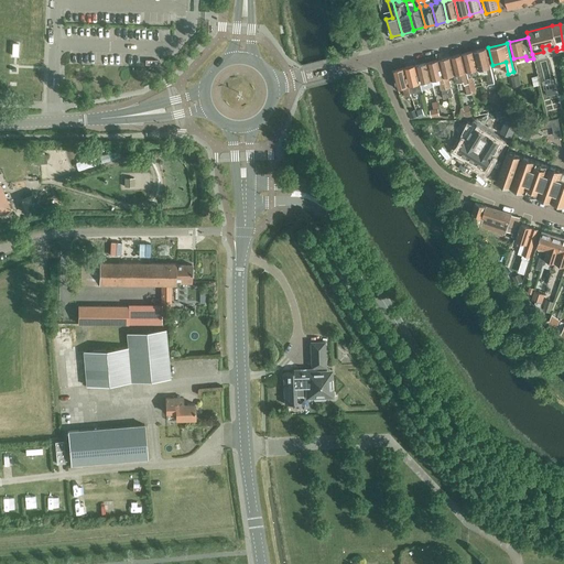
[(474,50),(479,75),(485,73),(488,84),(495,82),(486,47),(474,50)]
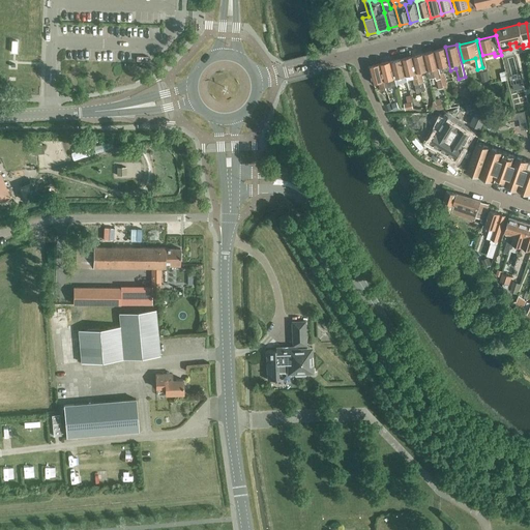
[(450,70),(445,47),(434,50),(442,85),(446,84),(444,75),(451,74),(450,70)]
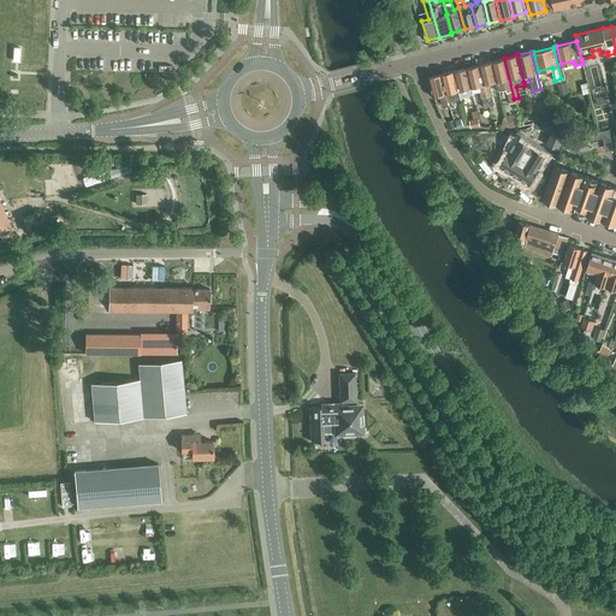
[(515,101),(514,99),(504,58),(492,61),(497,81),(499,90),(507,88),(510,102),(515,101)]
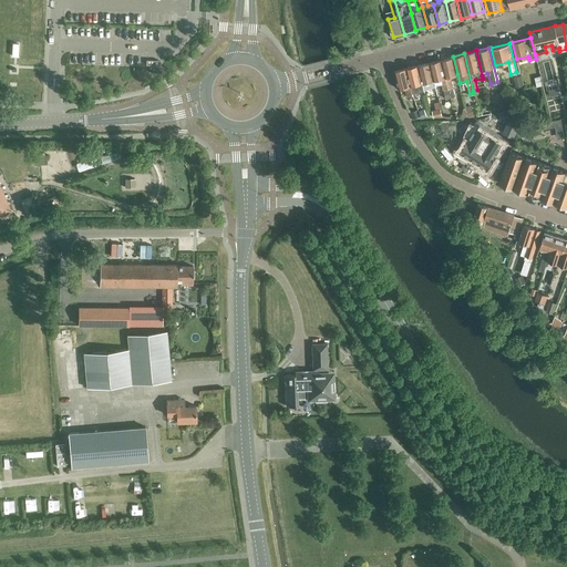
[(450,76),(457,74),(453,57),(441,60),(450,98),(455,96),(453,88),(450,76)]
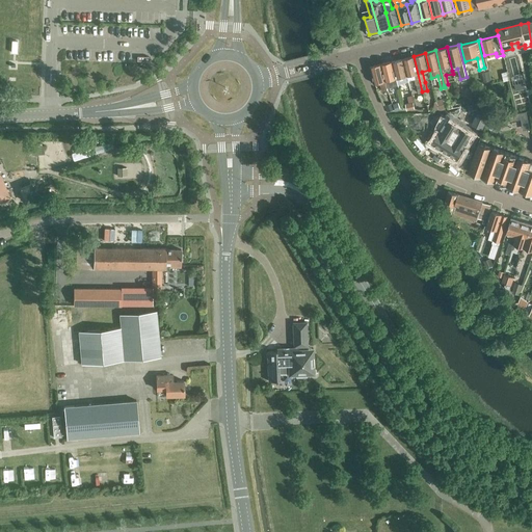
[(418,92),(422,91),(414,56),(403,58),(408,80),(415,78),(416,84),(418,92)]
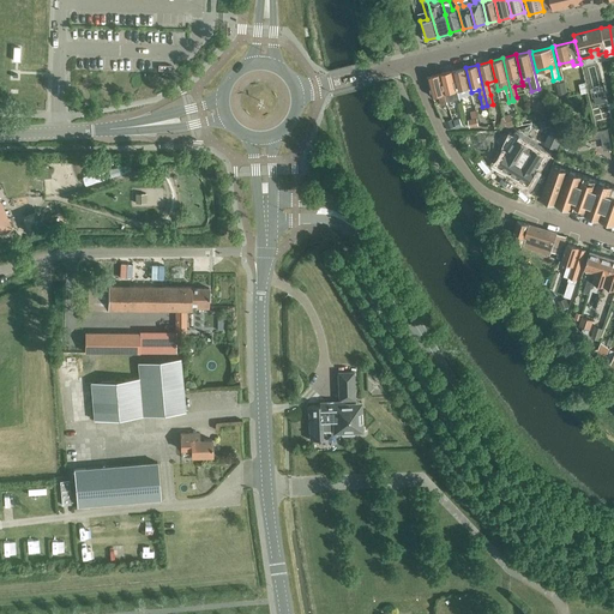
[(471,94),(471,92),(465,67),(452,71),(457,90),(459,97),(465,95),(471,94)]
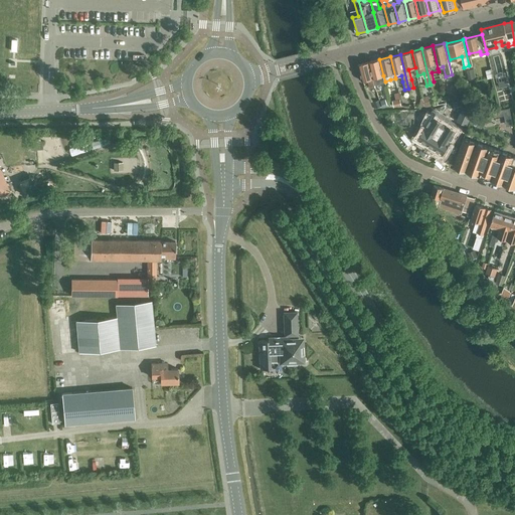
[(379,58),(369,61),(374,82),(384,80),(383,75),(379,59),(379,58)]
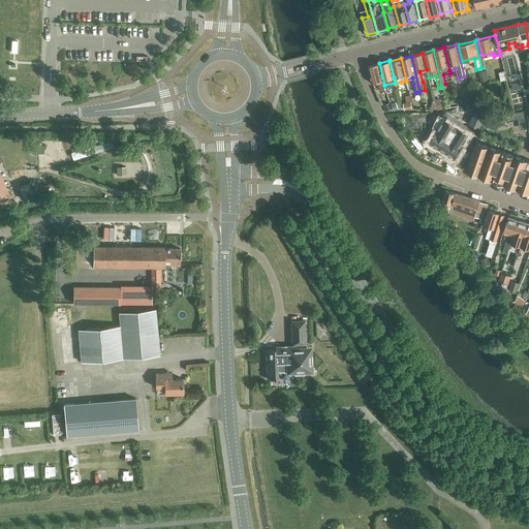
[(385,89),(384,85),(379,63),(368,66),(372,83),(378,82),(380,90),(383,97),(387,96),(385,90),(385,89)]
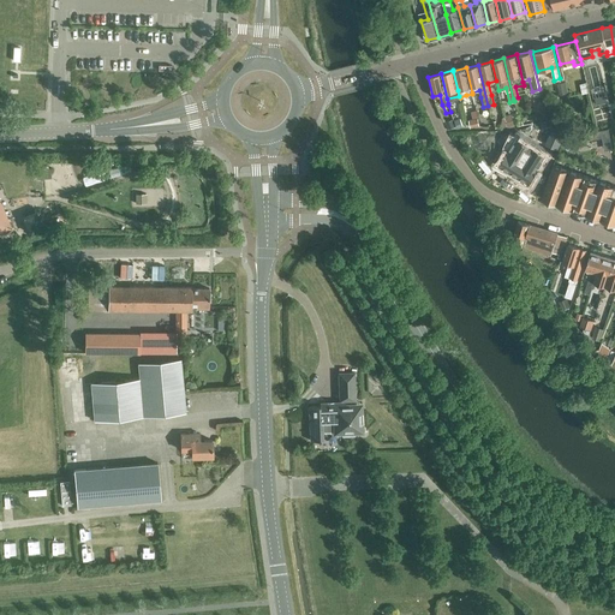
[(561,94),(567,93),(567,91),(565,81),(556,83),(559,94),(561,94)]
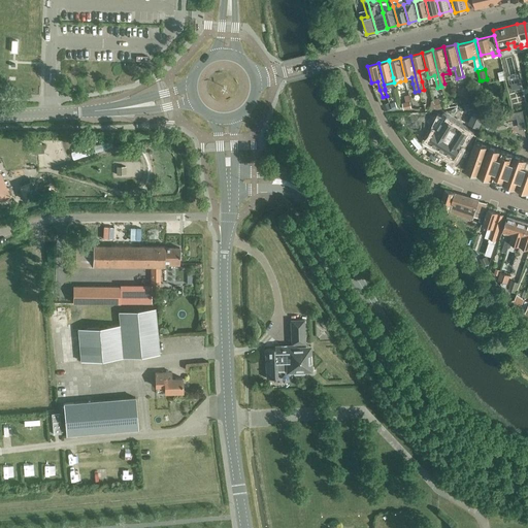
[(404,101),(411,100),(410,87),(403,87),(404,101)]
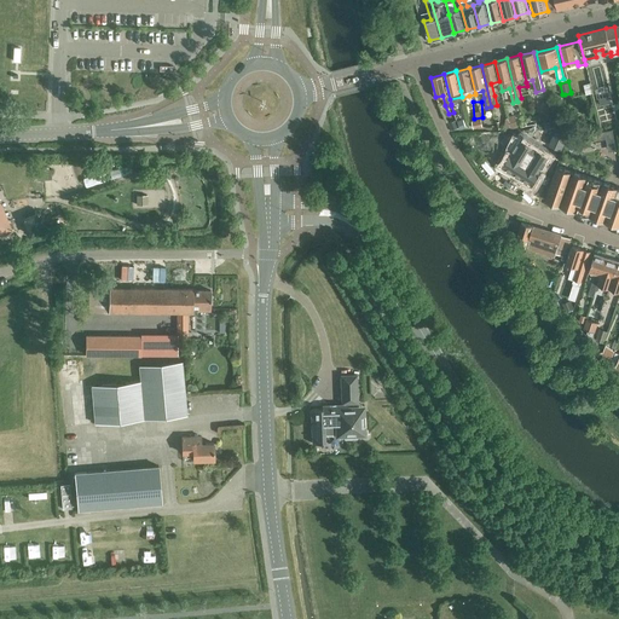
[(538,129),(555,131),(555,129),(553,120),(543,122),(545,129),(538,129)]
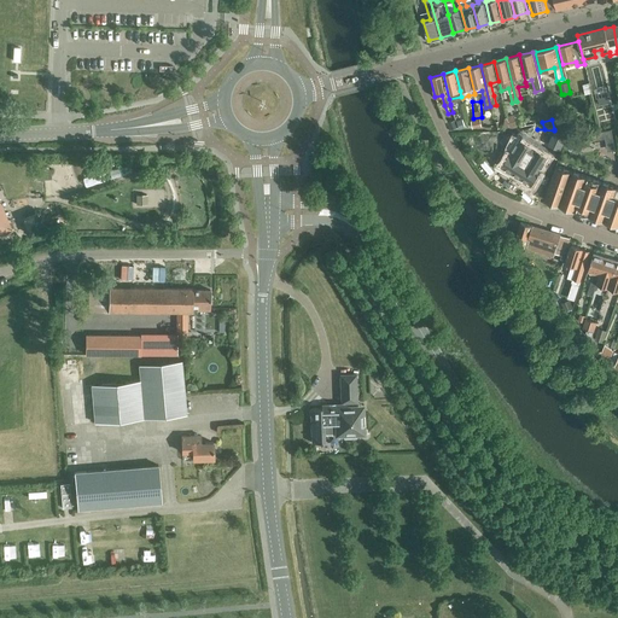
[(611,128),(593,132),(594,139),(605,138),(607,149),(614,147),(611,128)]
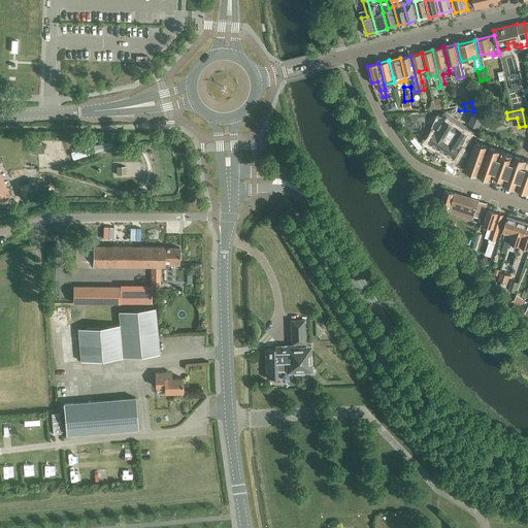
[(430,142),(456,159),(463,146),(462,146),(470,133),(448,119),(444,122),(442,120),(437,128),(439,129),(438,132),(437,131),(430,142)]
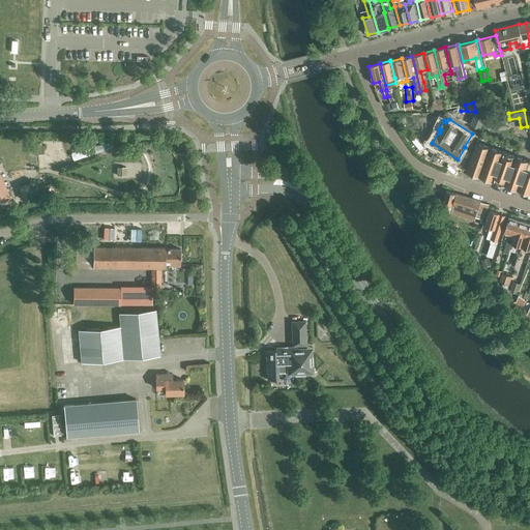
[(529,158),(477,140),(467,171),(529,193),(529,190),(529,158)]
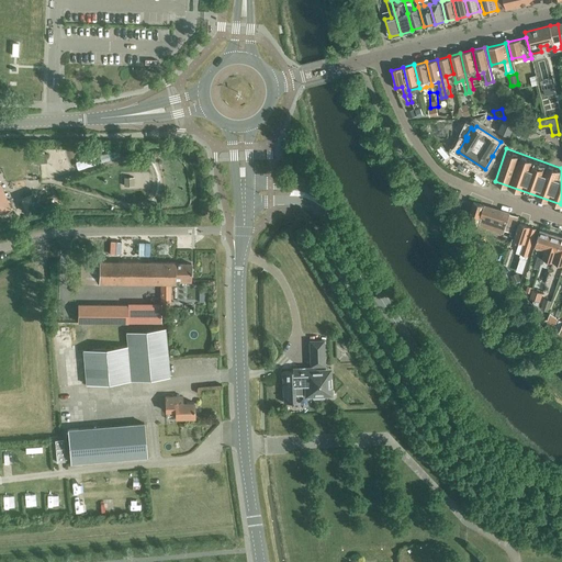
[(123,177),(124,186),(134,186),(134,177),(123,177)]
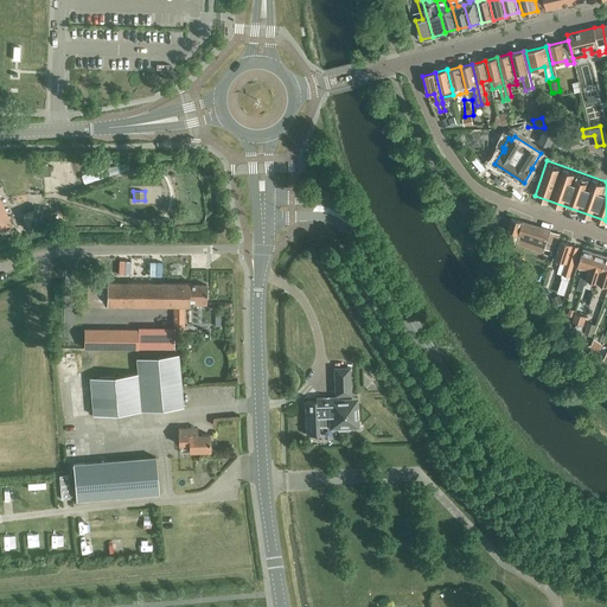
[(0,230),(11,225),(0,198),(0,230)]
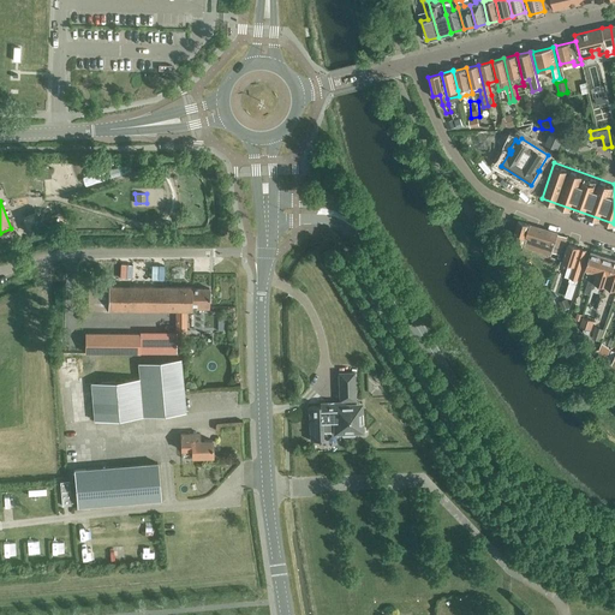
[(23,218),(29,233),(45,227),(39,210),(23,218)]
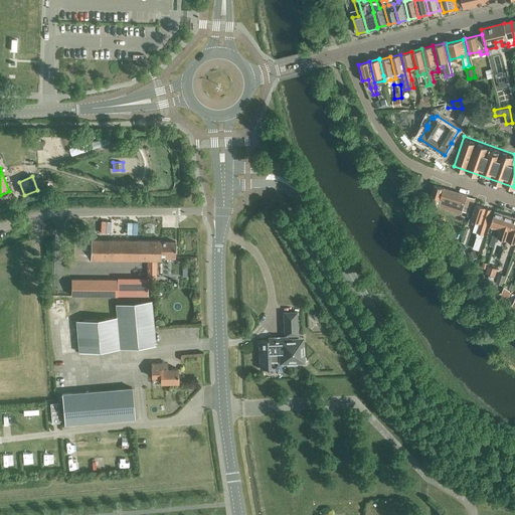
[(445,208),(450,189),(434,184),(428,203),(445,208)]
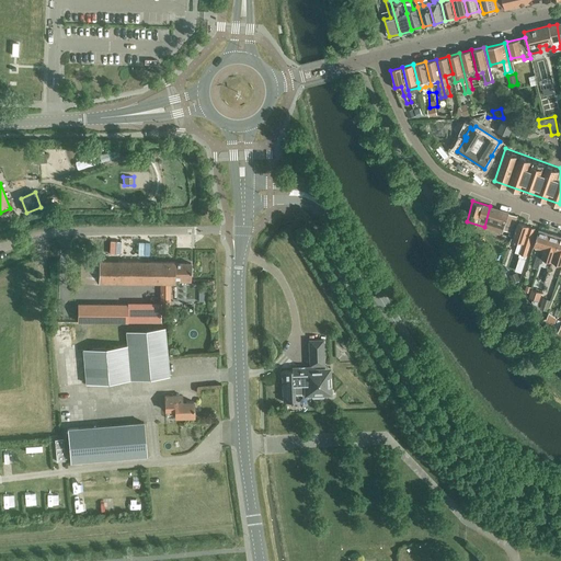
[(490,206),(484,227),(502,232),(503,229),(510,231),(508,235),(511,236),(517,216),(507,213),(508,212),(490,206)]
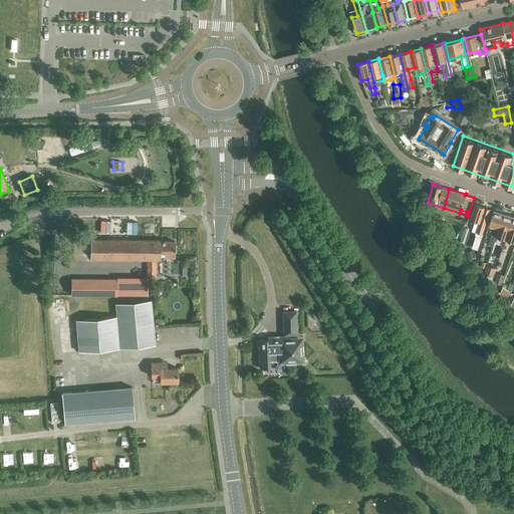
[(472,230),(482,233),(490,208),(484,207),(485,206),(475,203),(470,219),(475,220),(472,230)]
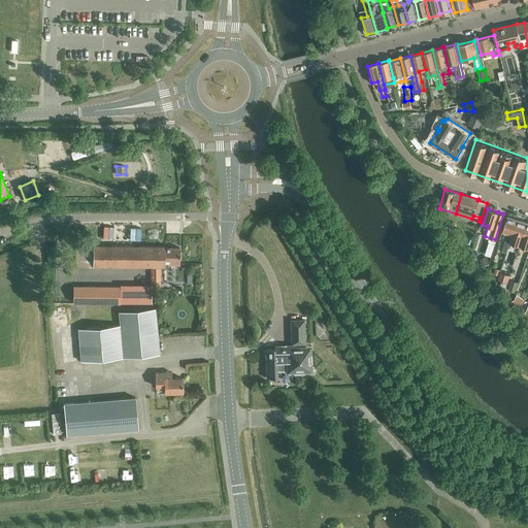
[(506,253),(509,242),(518,219),(507,216),(502,231),(507,232),(501,251),(506,253)]
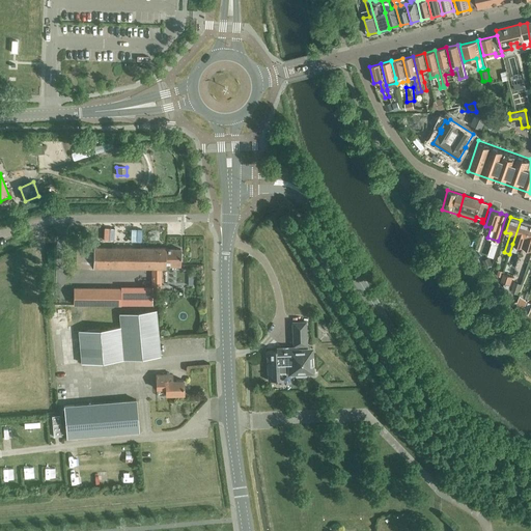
[(523,247),(530,223),(521,220),(512,244),(523,247)]
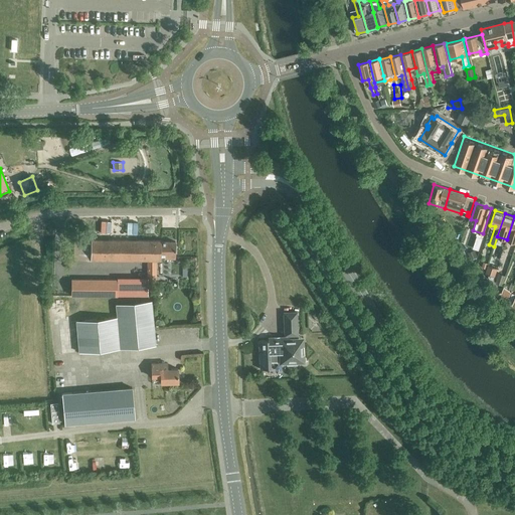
[(164,258),(175,258),(175,241),(161,241),(161,239),(91,239),(73,238),(73,259),(91,260),(163,260),(164,258)]
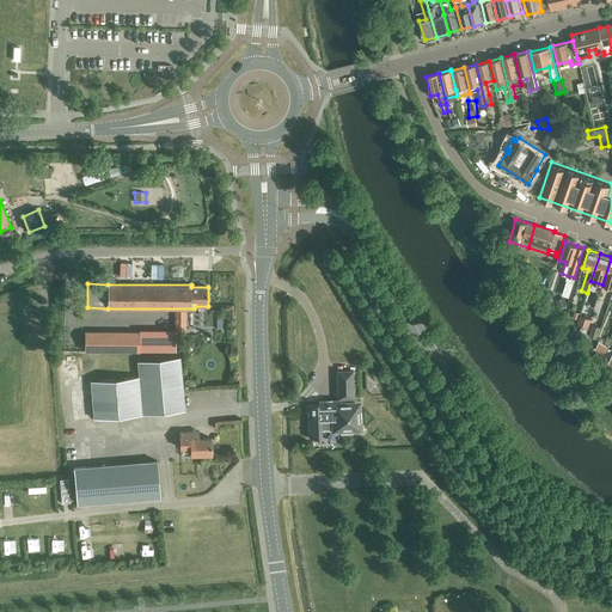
[(580,329),(586,334),(591,318),(580,314),(576,324),(581,325),(580,329)]
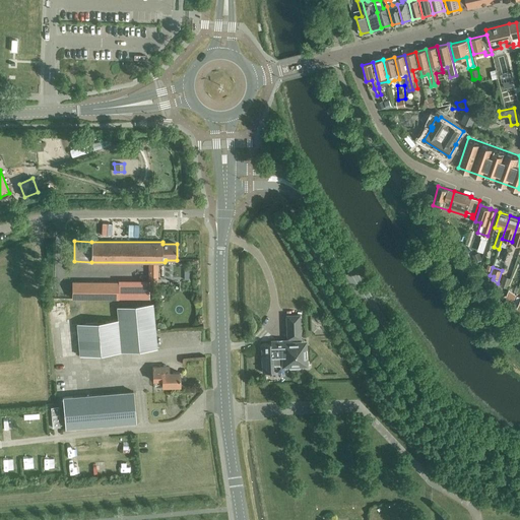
[(500,285),(507,287),(510,278),(503,275),(500,285)]
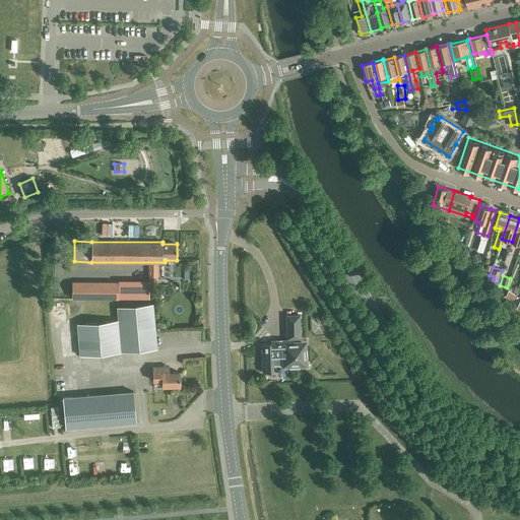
[(149,280),(118,279),(118,282),(118,299),(148,299),(149,280)]
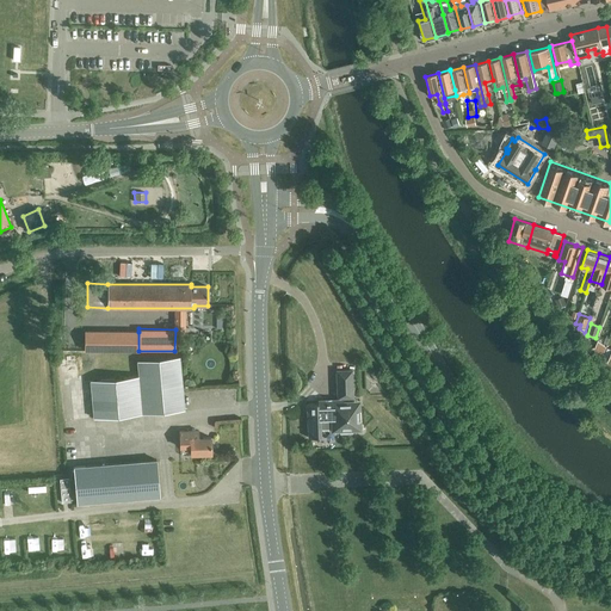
[(118,332),(85,332),(85,350),(139,351),(139,347),(139,332),(118,332)]
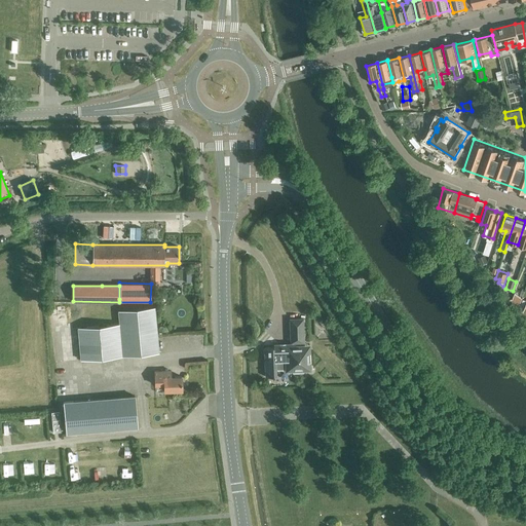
[(511,302),(518,308),(522,298),(514,293),(512,299),(511,298),(510,301),(511,302)]
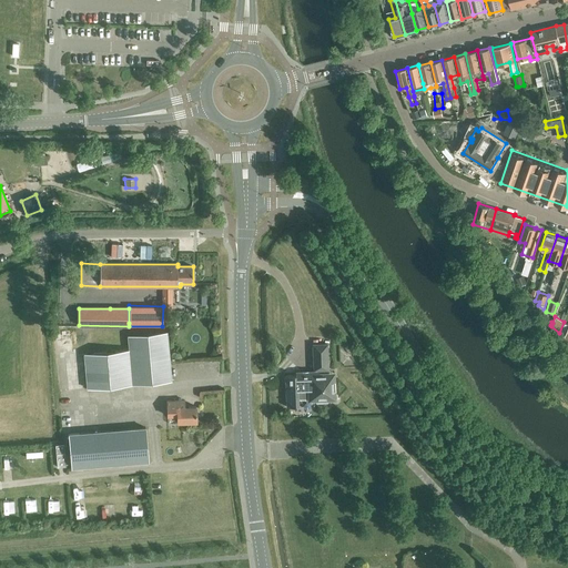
[(129,350),(83,354),(87,388),(171,381),(166,331),(128,334),(129,350)]
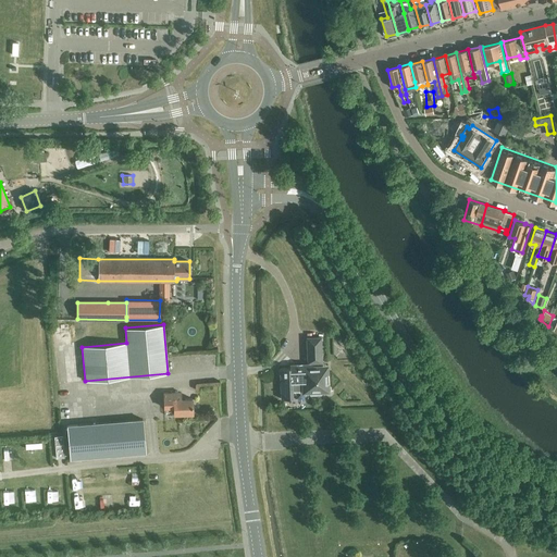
[(321,364),(320,364),(320,361),(321,361),(320,336),(306,337),(307,363),(289,363),(289,368),(280,368),(281,398),(292,398),(292,391),(306,391),(310,394),(320,394),(329,385),(327,370),(321,364)]
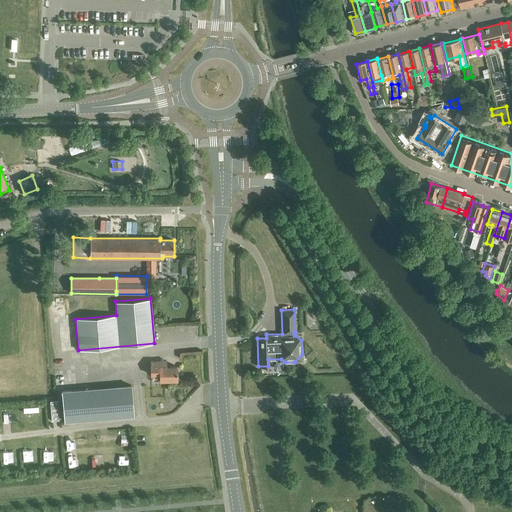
[(159,372),(160,380),(177,380),(176,360),(153,361),(153,373),(159,372)]
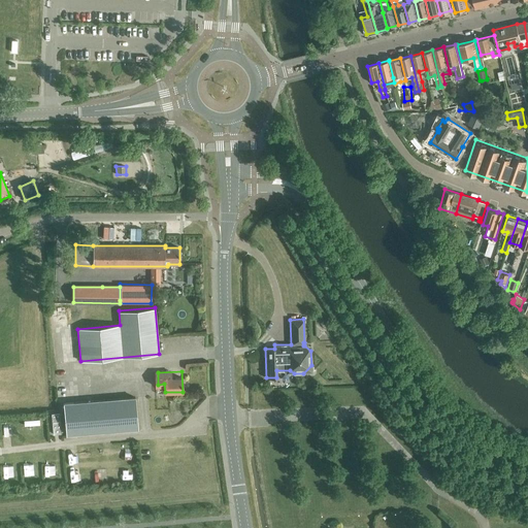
[(63,403),(66,434),(137,428),(135,397),(63,403)]
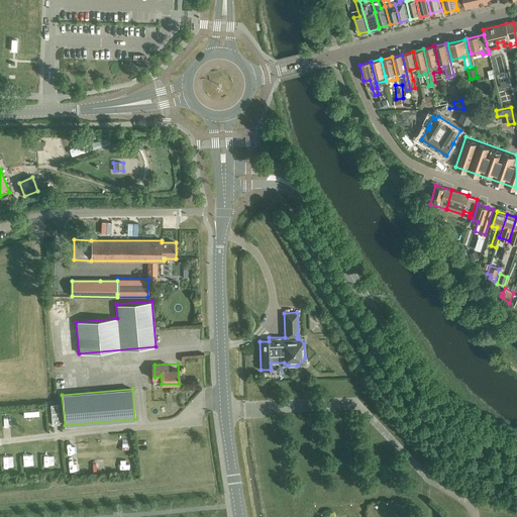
[(59,403),(50,403),(53,424),(61,423),(59,403)]
